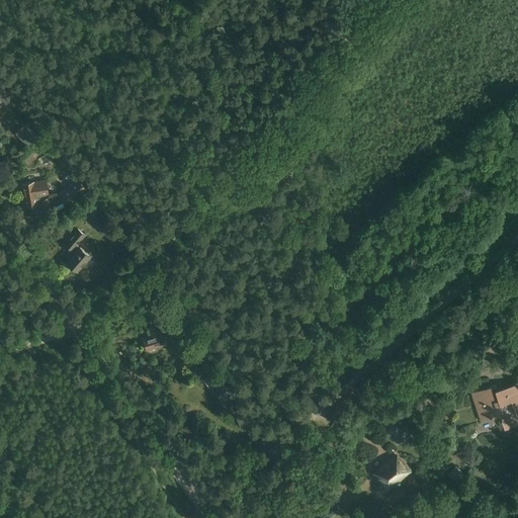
[(0,101),(2,99),(5,103),(12,98),(4,88),(0,91),(0,101)]
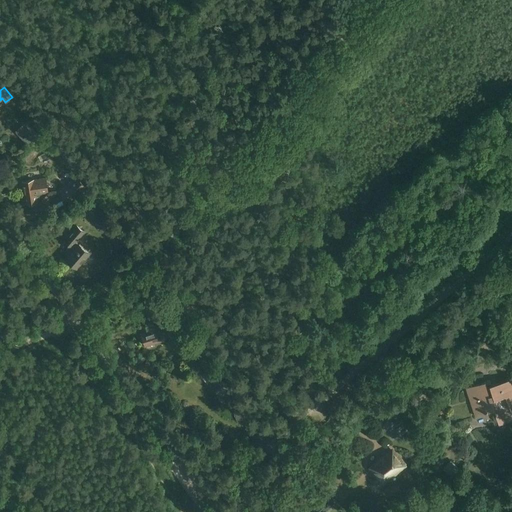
[(38,136),(27,122),(17,130),(21,134),(22,133),(26,138),(25,139),(28,144),(38,136)]
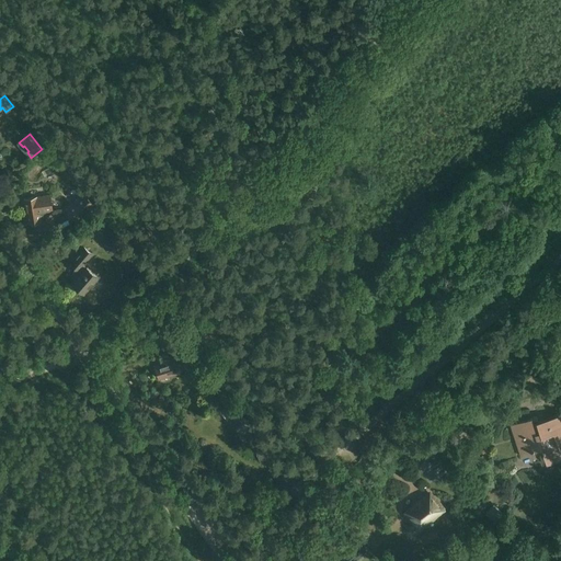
[(93,205),(83,194),(65,209),(76,221),(93,205)]
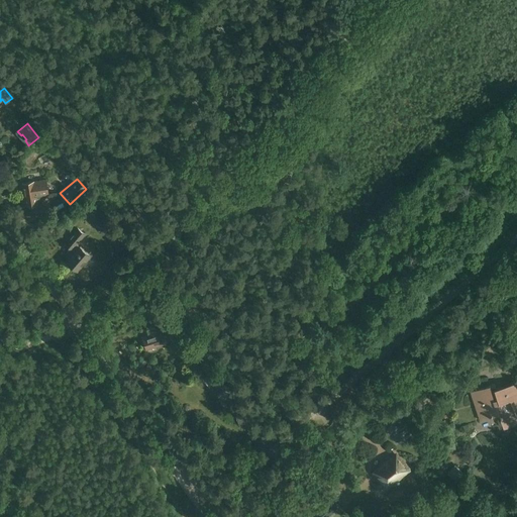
[(48,194),(45,180),(22,183),(25,206),(37,204),(36,195),(48,194)]
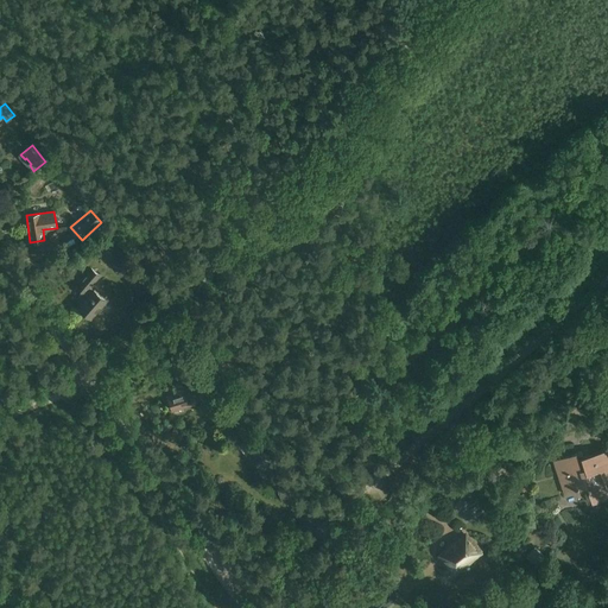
[(108,241),(99,251),(113,266),(124,257),(108,241)]
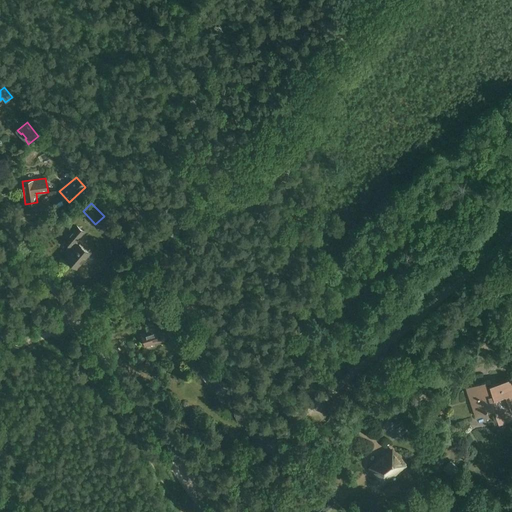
[(70,247),(67,251),(71,254),(66,260),(75,268),(89,253),(79,245),(78,245),(75,242),(84,232),(77,226),(63,241),(70,247)]
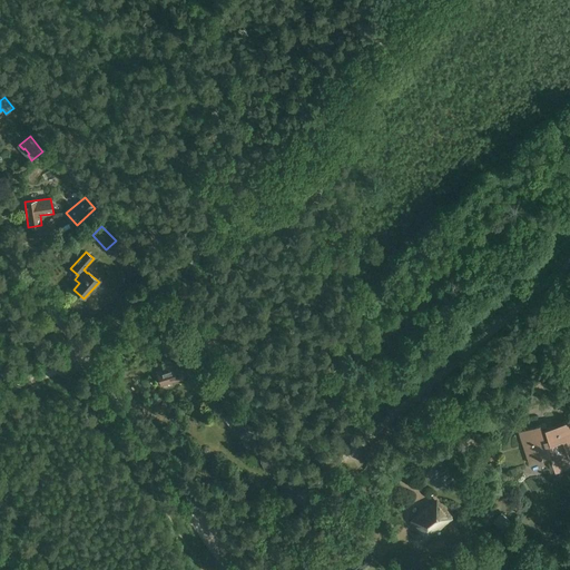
[(161,384),(183,377),(179,366),(158,374),(161,384)]
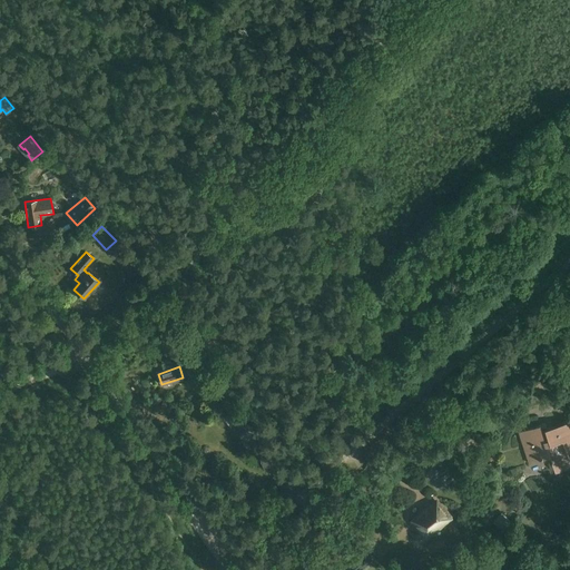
[(204,396),(196,400),(199,406),(207,403),(204,396)]
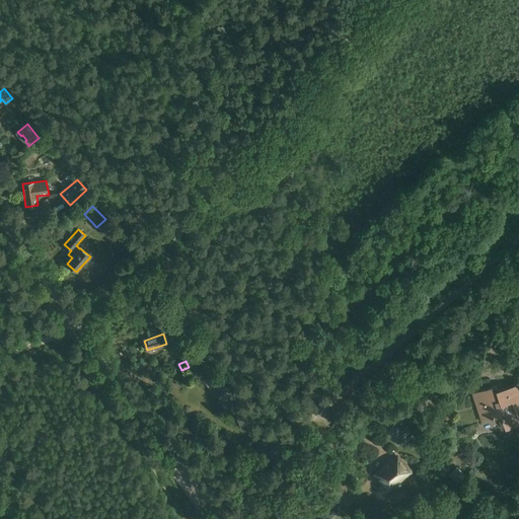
[(197,378),(201,382),(206,377),(202,373),(197,378)]
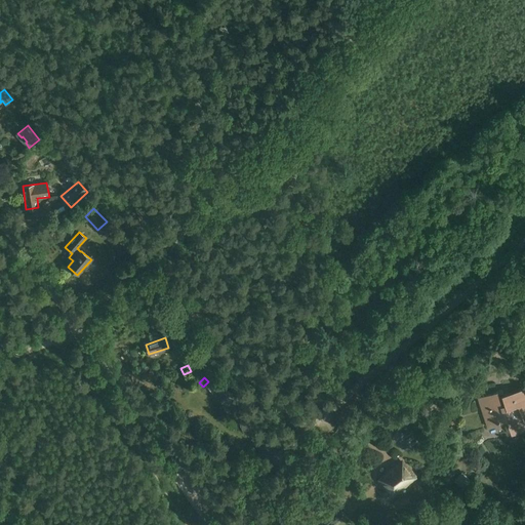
[(213,378),(207,384),(213,392),(216,398),(224,406),(225,405),(234,416),(239,412),(235,407),(237,406),(232,400),(233,399),(226,390),(221,394),(217,389),(219,387),(213,378)]
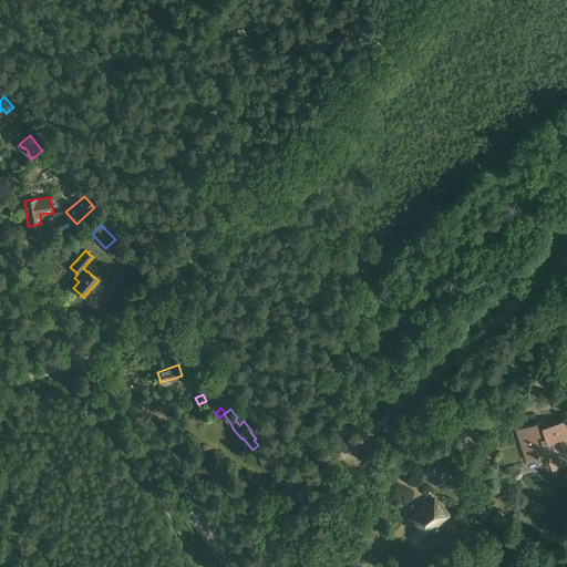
[(516,430),(527,461),(547,454),(553,471),(566,465),(566,419),(539,429),(538,423),(516,430)]
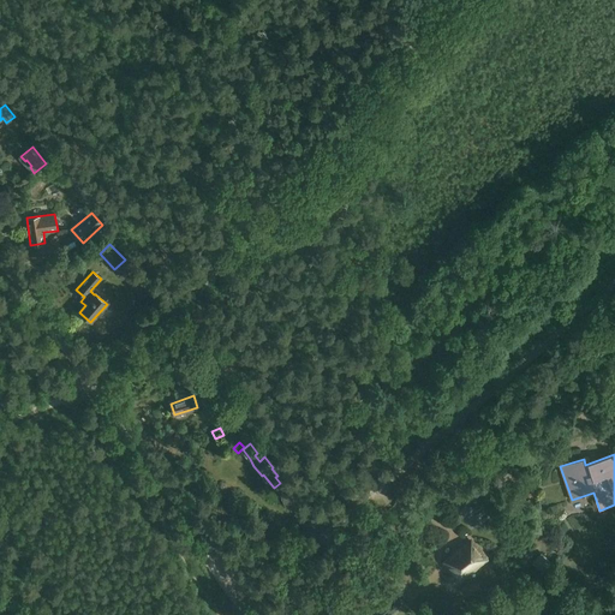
[(297,503),(290,485),(284,488),(287,496),(284,499),(287,507),(297,503)]
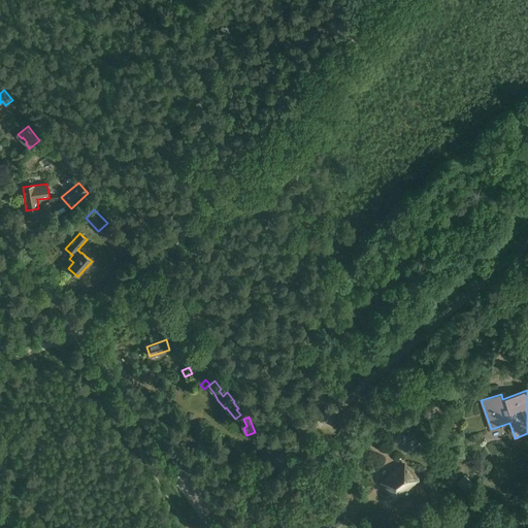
[(382,483),(394,498),(418,479),(409,469),(408,469),(404,464),(382,483)]
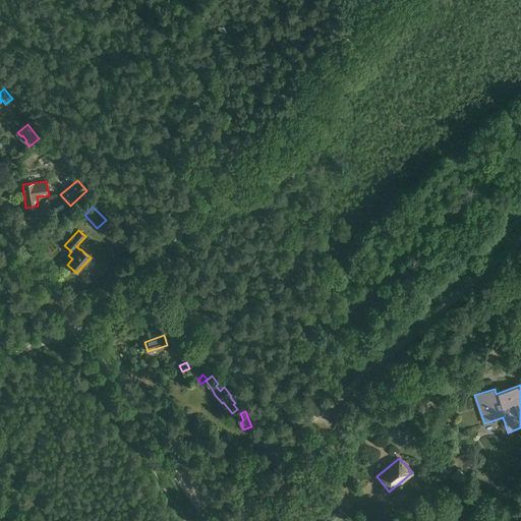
[(468,479),(459,470),(452,477),(461,486),(468,479)]
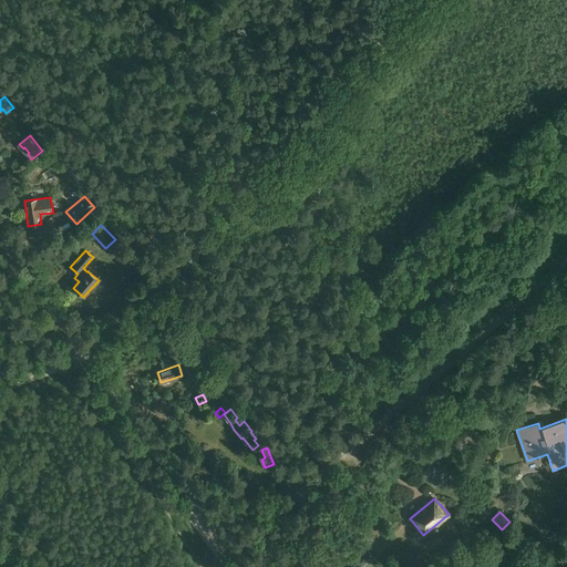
[(337,559),(336,559),(327,566),(358,566),(375,554),(368,545),(342,566),(337,559)]
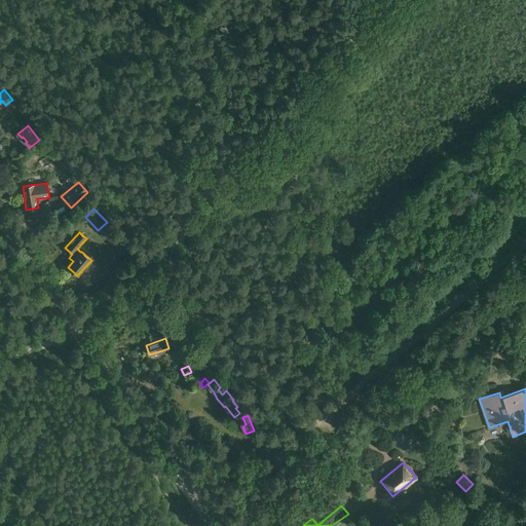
All buildings are outlined.
